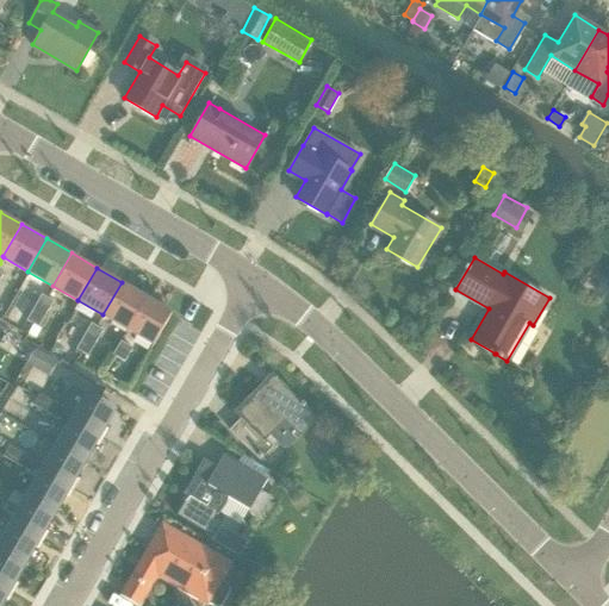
[(129,329),(147,297),(122,282),(103,314),(128,329),(129,329)]
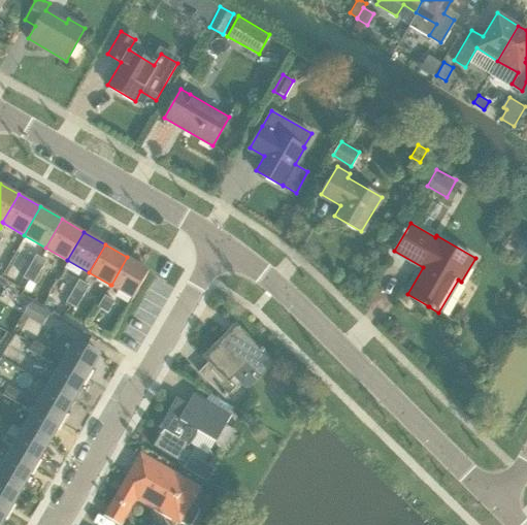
[(36,254),(29,265),(39,270),(45,259),(36,254)]
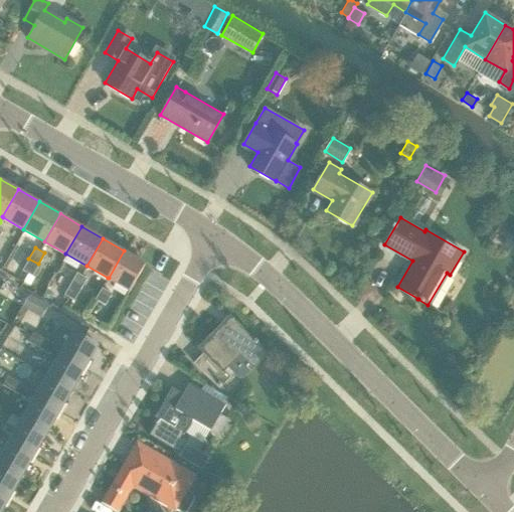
[(130,291),(146,263),(124,250),(109,278),(117,283),(129,290),(130,291)]
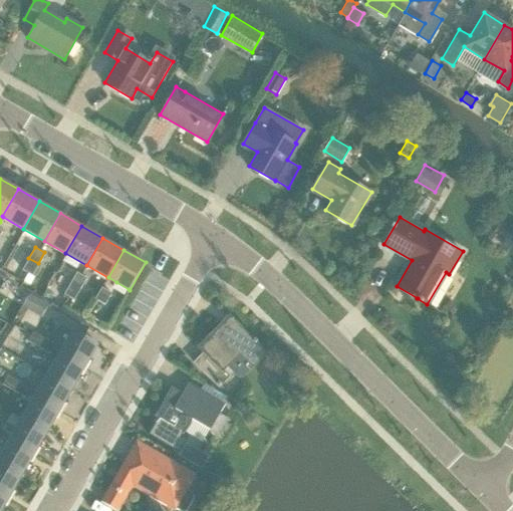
[(28,258),(22,269),(32,274),(38,263),(28,258)]
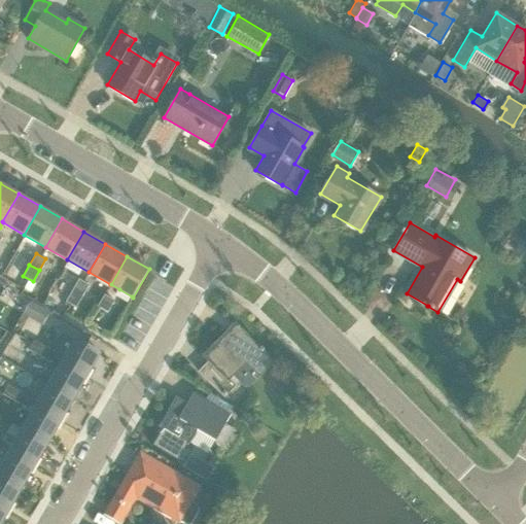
[(79,278),(73,289),(82,295),(89,284),(79,278)]
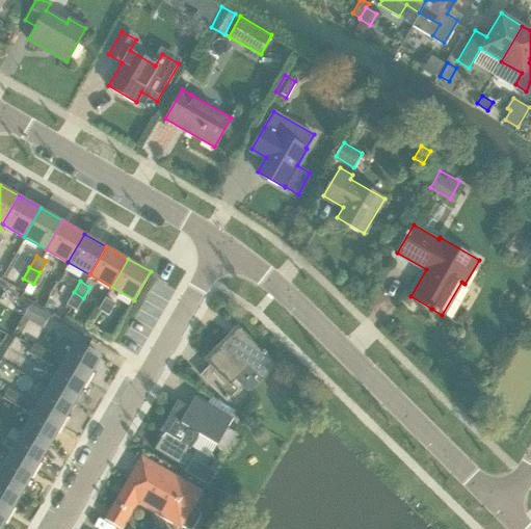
[(74,292),(67,303),(77,309),(83,298),(74,292)]
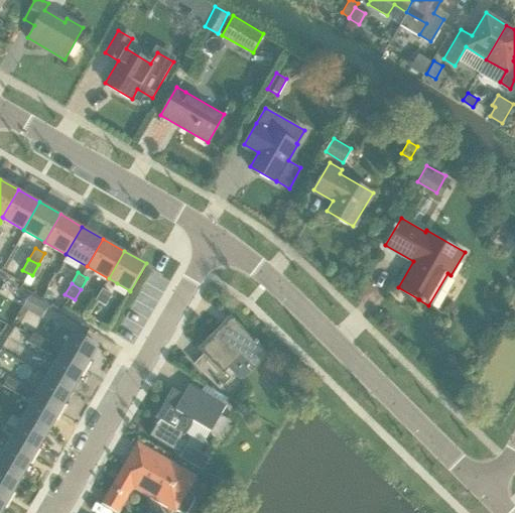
[(103,287),(96,297),(106,303),(112,292),(103,287)]
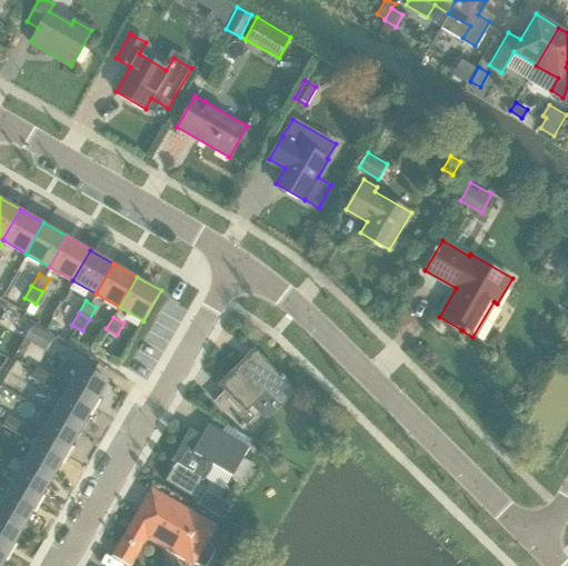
[(45,329),(33,324),(25,337),(46,349),(55,336),(45,329)]
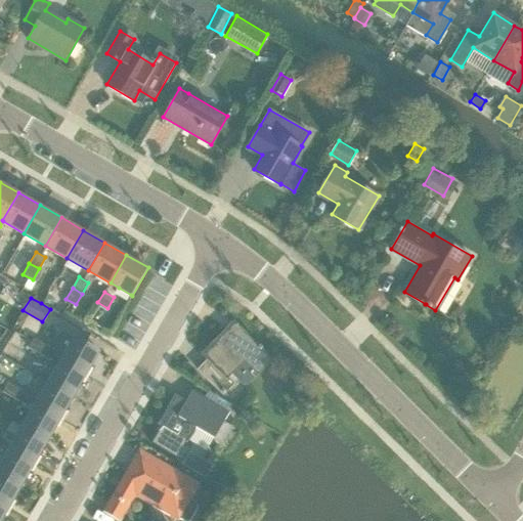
[(231,371),(242,381),(248,381),(257,372),(272,357),(235,319),(202,353),(208,360),(200,368),(223,391),(234,380),(228,375),(231,371)]
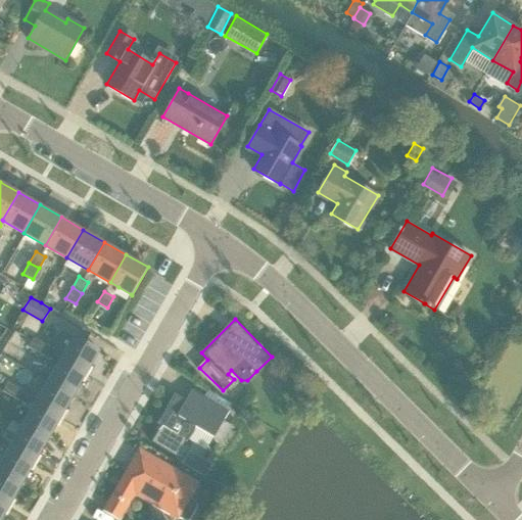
[(70,333),(58,355),(87,371),(99,349),(70,333)]
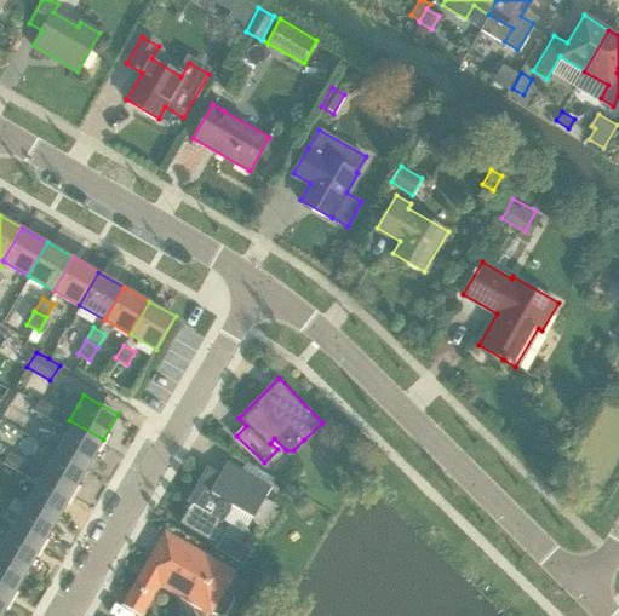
[(36,403),(34,408),(49,416),(52,412),(55,406),(40,397),(36,403)]
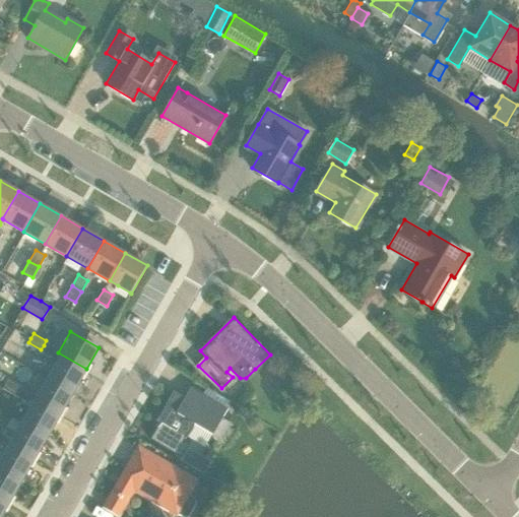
[(46,340),(41,349),(52,356),(56,346),(46,340)]
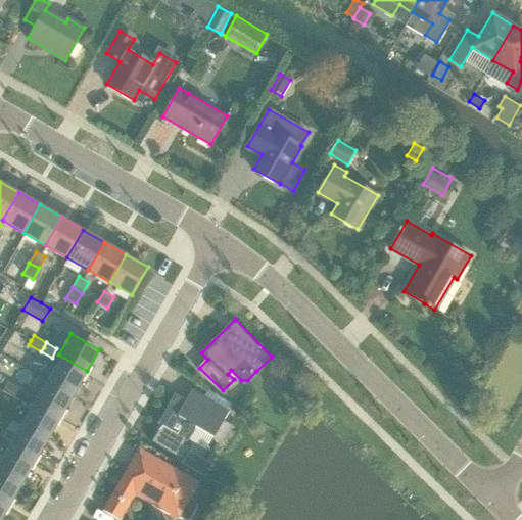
[(75,392),(87,371),(58,355),(46,377),(75,392)]
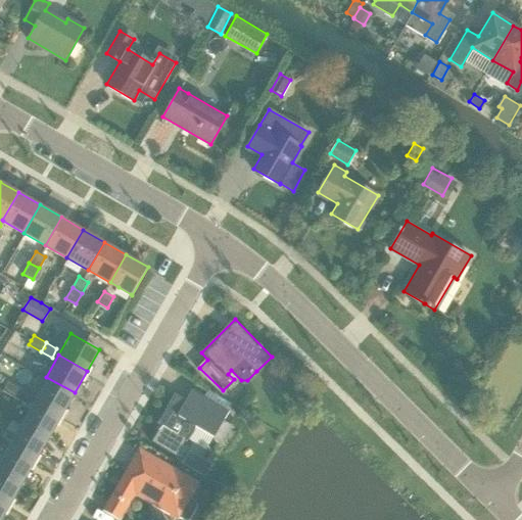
[(62,415),(75,392),(46,377),(34,398),(62,415)]
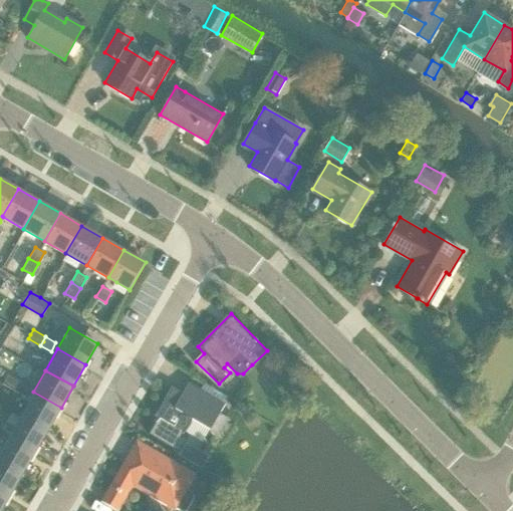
[(3,382),(14,389),(19,378),(8,372),(5,378),(3,382)]
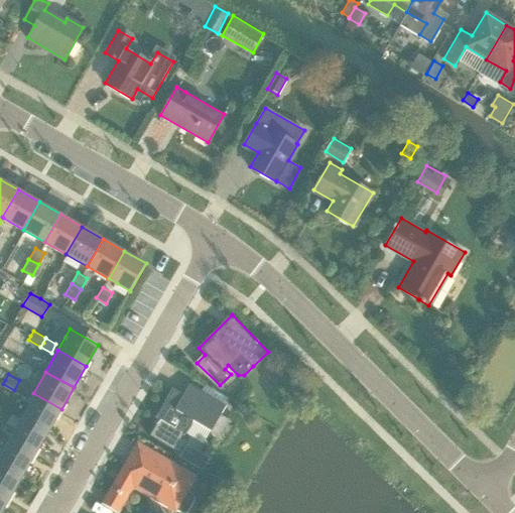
[(19,380),(14,390),(26,397),(31,387),(19,380)]
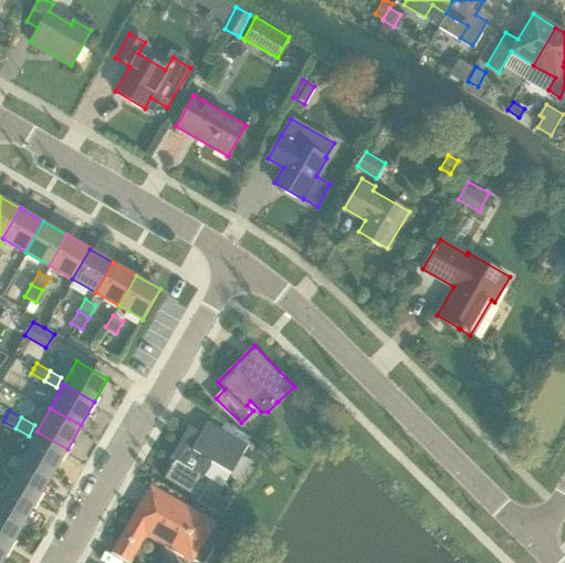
[(170,457),(174,459),(164,477),(191,493),(201,475),(202,476),(211,460),(239,476),(243,475),(250,464),(249,459),(241,455),(248,444),(221,428),(215,440),(188,425),(170,457)]
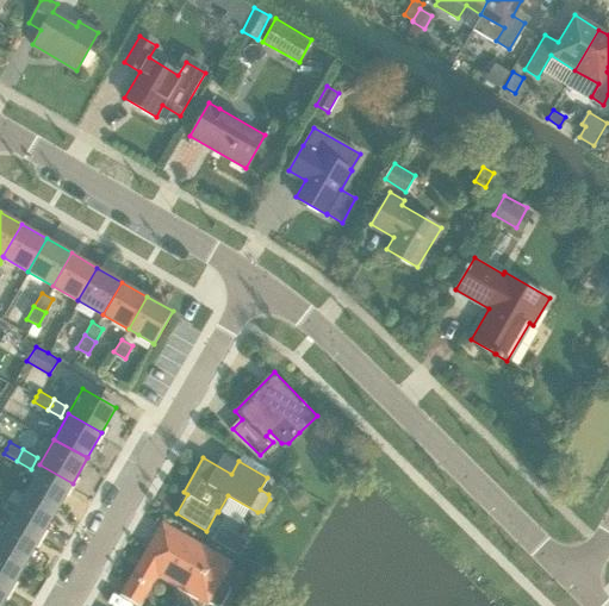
[(57,508),(73,483),(39,464),(25,489),(57,508)]
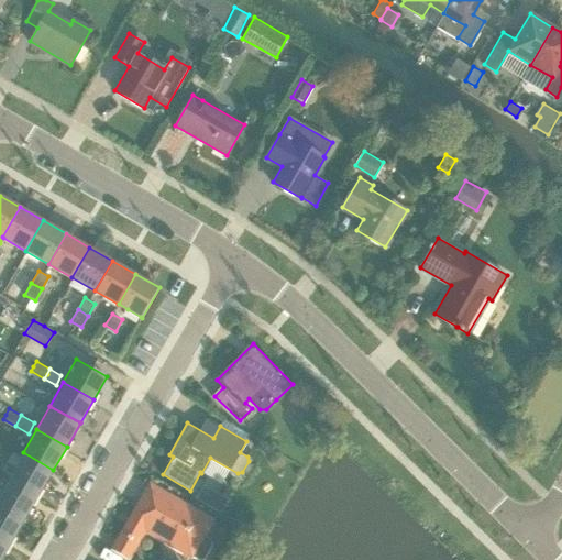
[(260,439),(255,446),(270,454),(273,447),(260,439)]
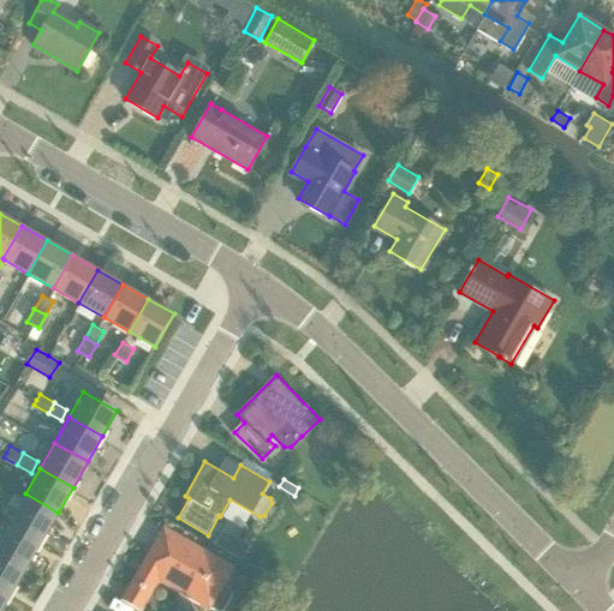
[(7,513),(5,516),(11,519),(43,538),(58,513),(25,493),(17,508),(11,505),(7,513)]
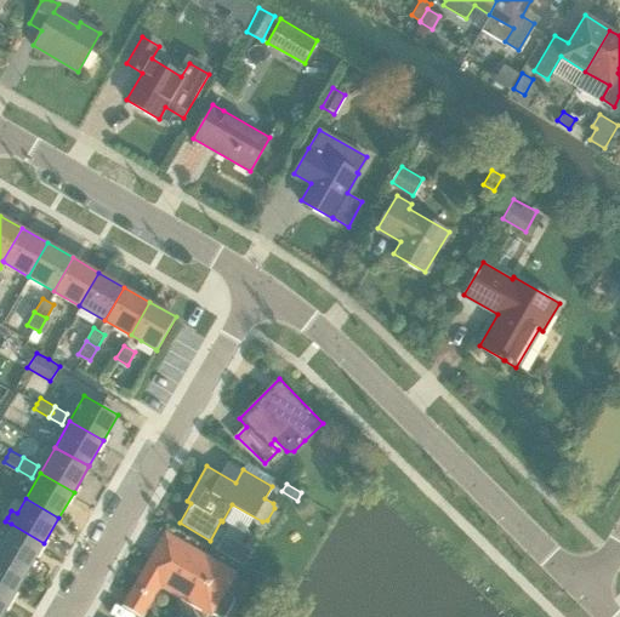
[(0,555),(28,571),(44,543),(11,524),(9,529),(0,541),(0,555)]
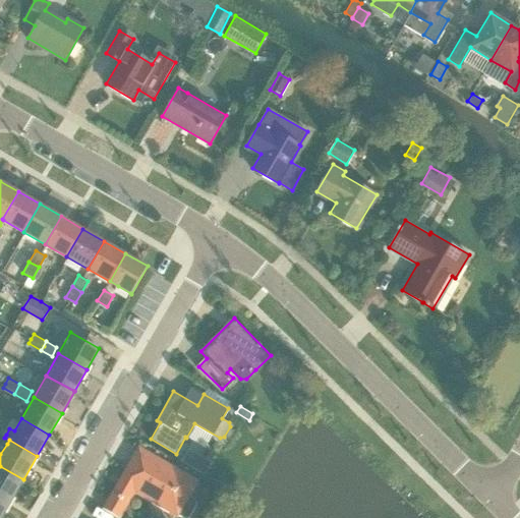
[(139,450),(105,509),(119,517),(136,487),(184,515),(187,514),(194,503),(193,499),(189,497),(185,494),(192,481),(195,483),(196,482),(172,468),(171,468),(139,450)]
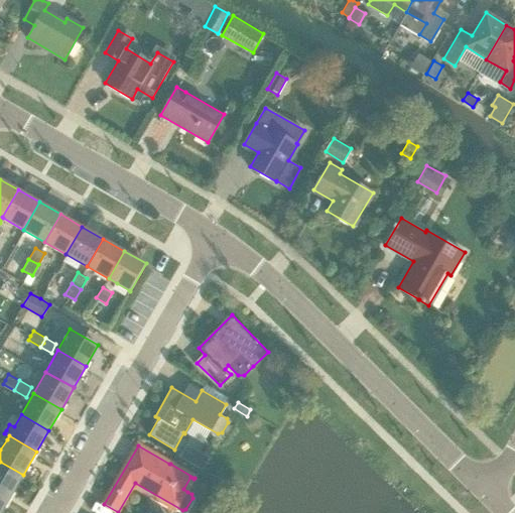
[(183,449),(178,457),(189,464),(195,455),(183,449)]
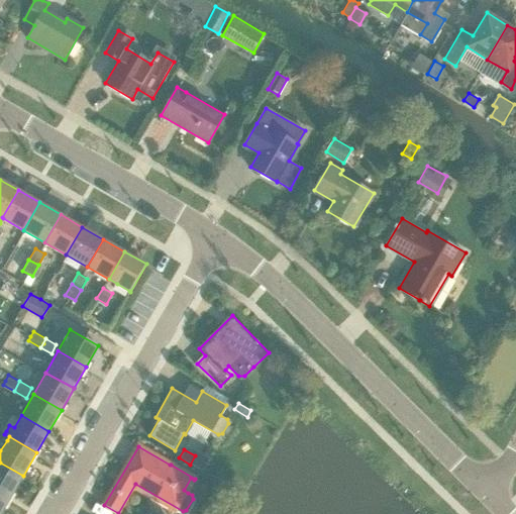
[(23,476),(0,463),(0,492),(10,498),(23,476)]
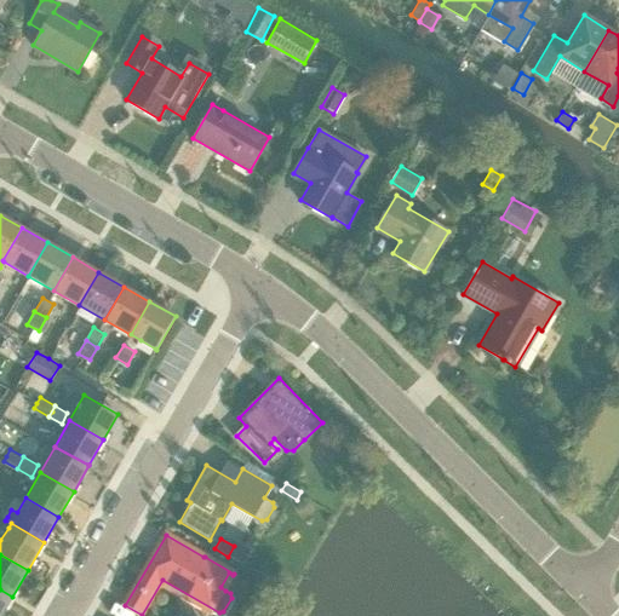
[(0,615),(12,597),(0,589),(0,615)]
